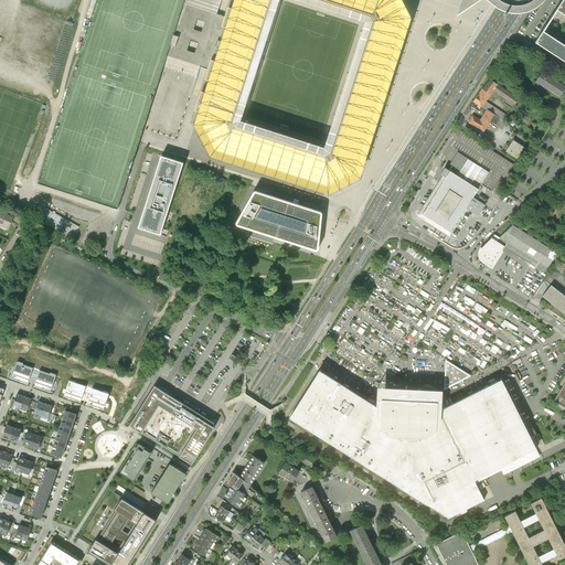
[(209,80),(204,93),(201,91),(194,110),(199,112),(194,125),(195,125),(203,139),(211,156),(329,193),(343,185),(360,177),(411,18),(403,1),(402,0),(233,0),(231,8),(227,7),(224,17),(208,70),(204,78),(209,80)]
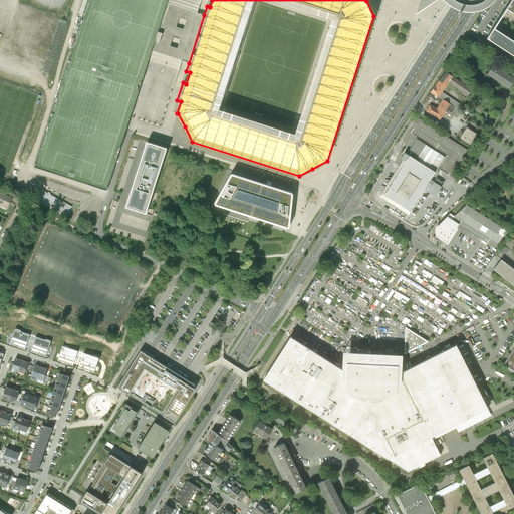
[(513,0),(511,0),(506,9),(513,14),(513,41),(493,28),(486,38),(513,56),(513,0)]
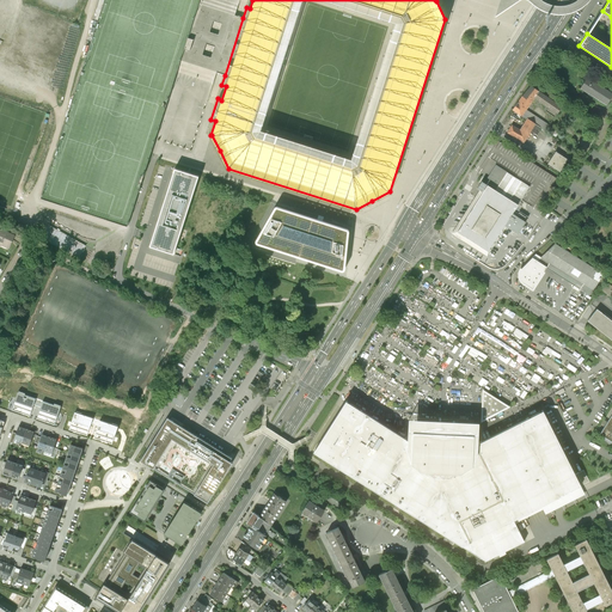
[(224,12),(199,4),(188,38),(184,49),(181,61),(185,62),(216,72),(221,74),(225,75),(243,18),(239,17),(234,16),(224,12)]
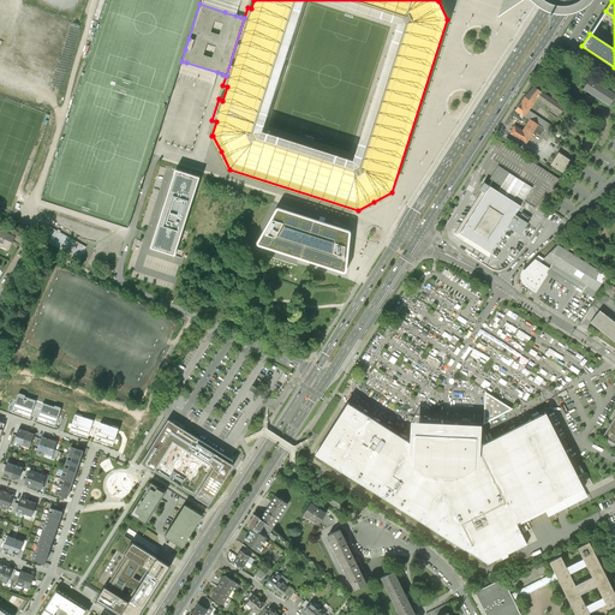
[(583,89),(609,106),(613,101),(614,97),(614,94),(590,78),(583,89)]
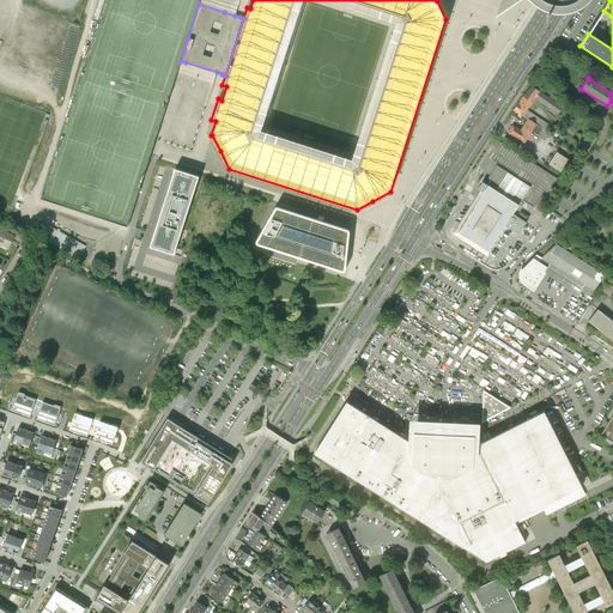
[(519,103),(514,110),(522,116),(526,110),(535,98),(558,115),(563,108),(532,86),(519,103)]
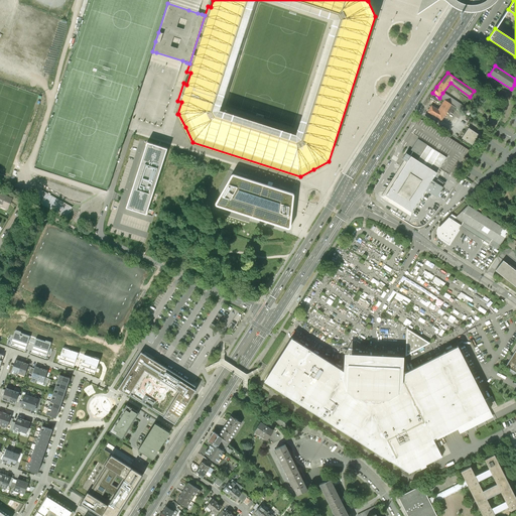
[(158,105),(157,108),(157,106),(156,108),(159,109),(156,110),(156,116),(153,110),(150,111),(154,117),(158,117),(162,116),(160,115),(159,113),(160,108),(162,108),(166,107),(166,105),(164,102),(166,101),(166,97),(168,101),(169,101),(167,97),(164,96),(163,96),(161,96),(162,91),(160,91),(159,91),(158,103),(157,103),(158,105)]
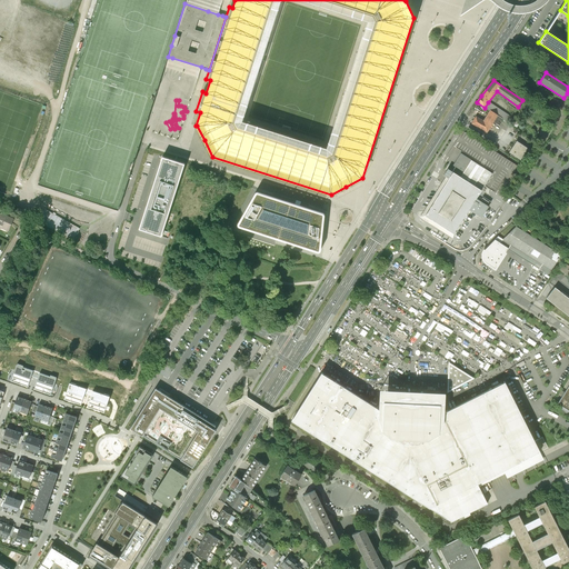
[(510,117),(488,102),(485,108),(490,110),(498,116),(503,120),(507,122),(510,117)]
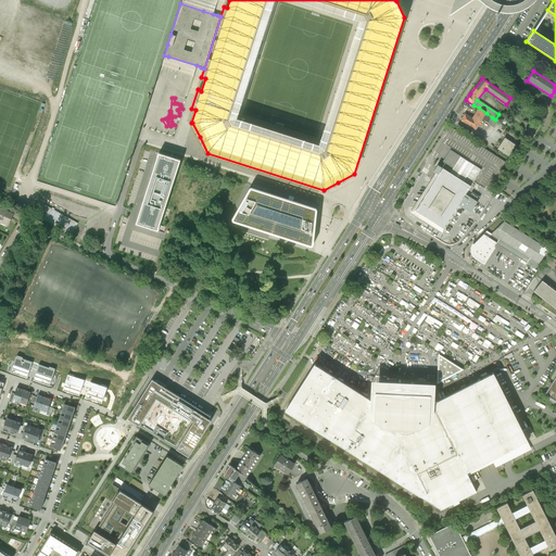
[(487,113),(479,108),(472,118),(465,114),(460,121),(476,130),(482,119),(487,113)]
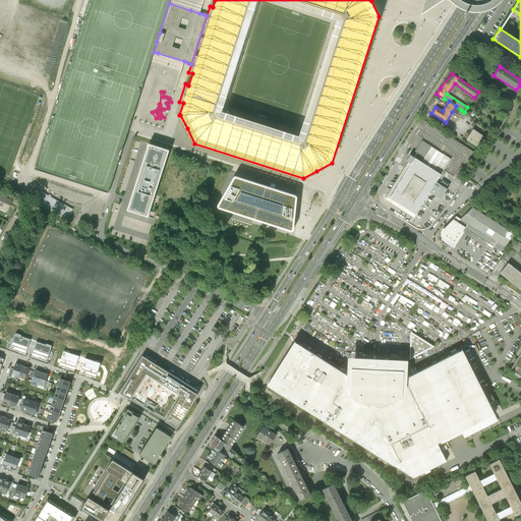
[(458,116),(461,110),(456,106),(452,112),(458,116)]
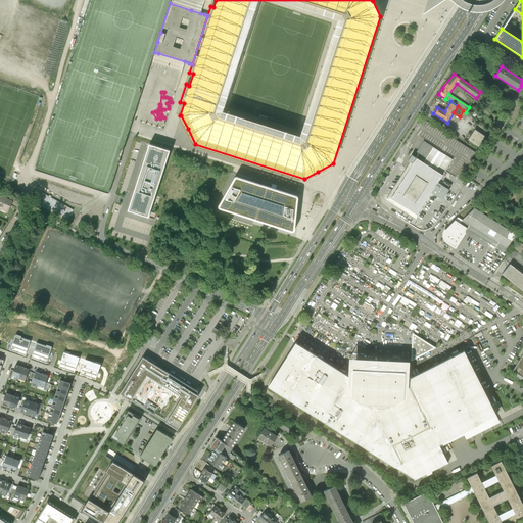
[(410,151),(419,136),(454,157),(453,159),(445,171),(459,179),(475,152),(425,121),(407,149),(410,151)]
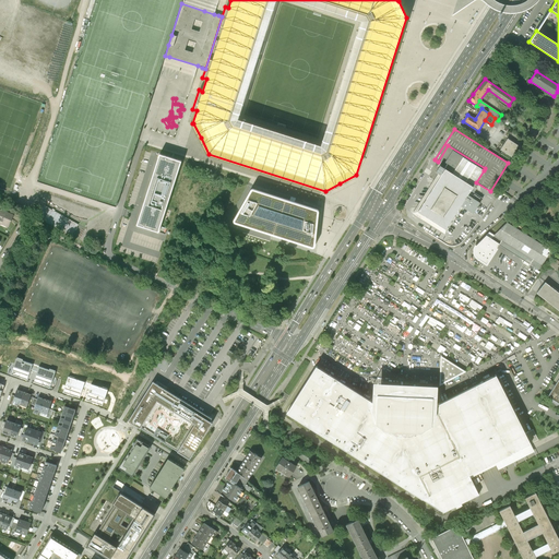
[(508,139),(500,150),(511,157),(519,146),(508,139)]
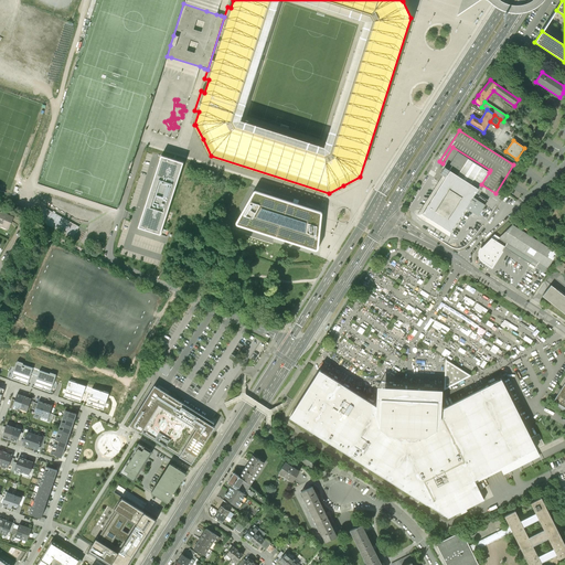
[(458,152),(447,170),(478,189),(481,184),(489,172),(458,152)]
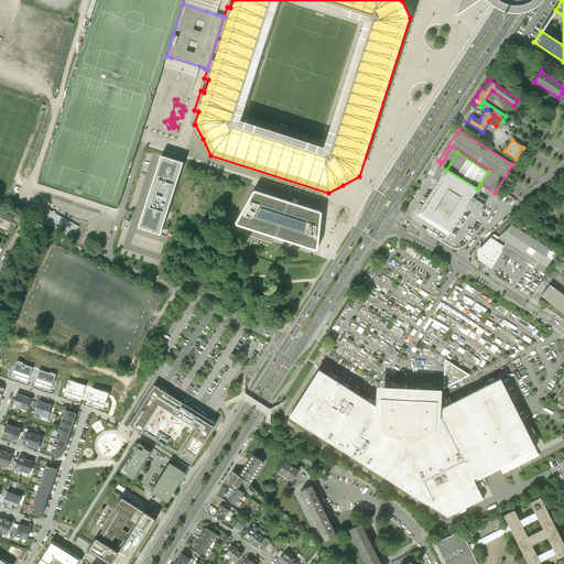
[(161,155),(138,227),(160,235),(183,163),(161,155)]
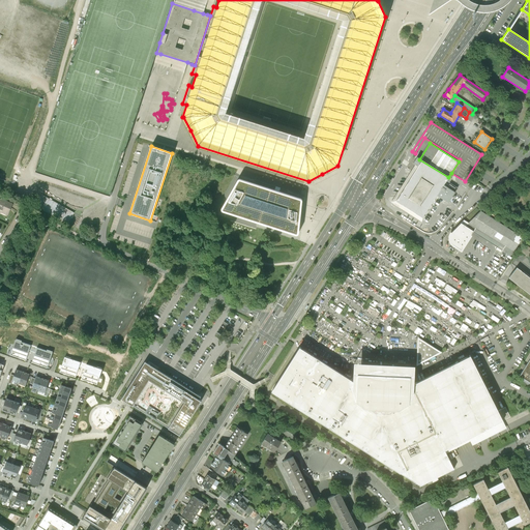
[(188,159),(190,153),(178,150),(177,156),(188,159)]
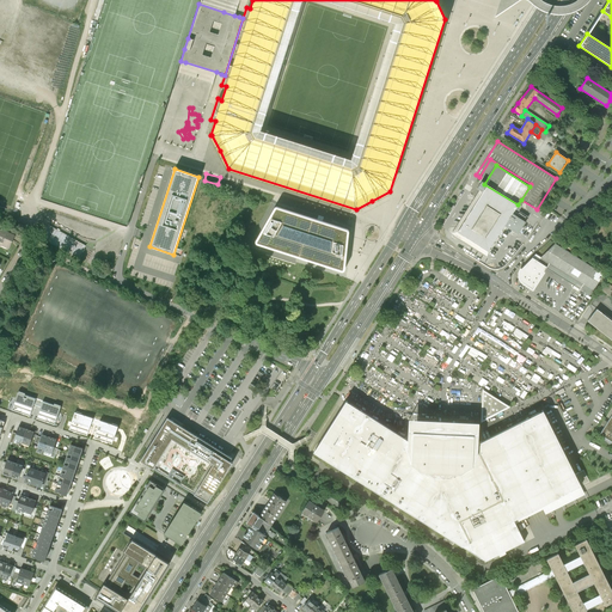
[(452,234),(487,257),(491,250),(490,249),(490,248),(493,249),(495,244),(494,243),(495,242),(496,243),(499,238),(497,238),(499,236),(500,237),(502,232),(501,231),(502,230),(503,231),(506,226),(505,226),(515,209),(518,204),(484,184),(482,182),(477,189),(479,191),(452,234)]
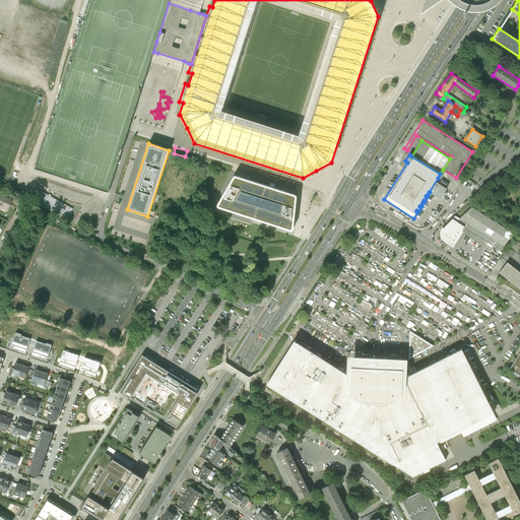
[(235,176),(234,176),(217,204),(217,205),(217,206),(218,207),(290,231),(291,231),(293,230),(297,196),(296,195),(274,188),(275,185),(271,183),(270,184),(269,187),(236,176),(235,176)]
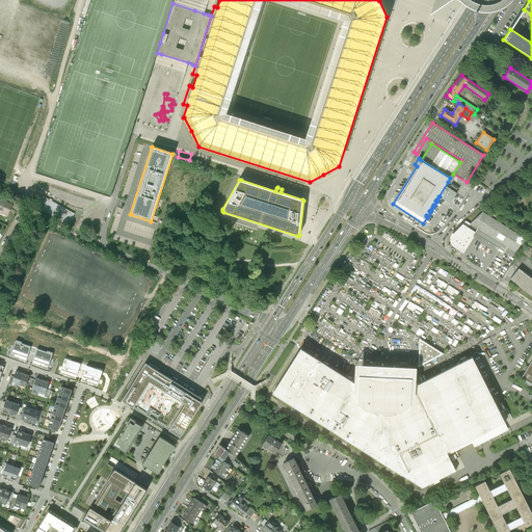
[(459,189),(448,182),(439,196),(440,196),(450,204),(459,189)]
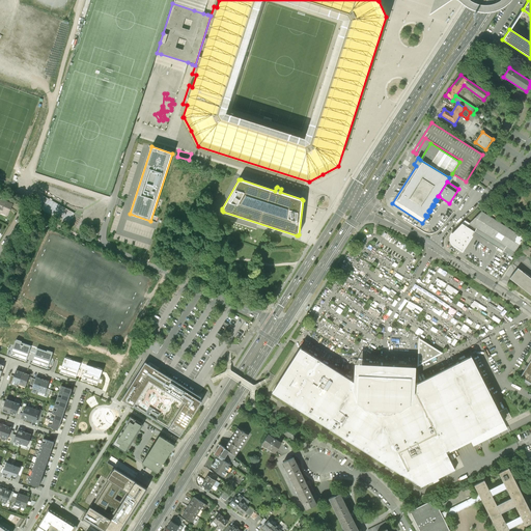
[(75,214),(43,196),(36,206),(68,224),(75,214)]
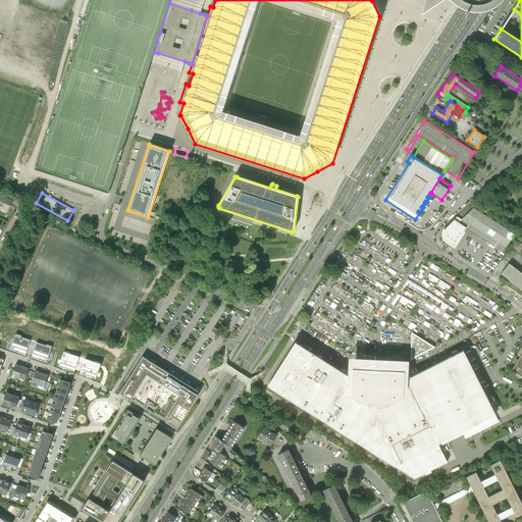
[(13,201),(2,196),(0,201),(0,207),(8,212),(13,201)]
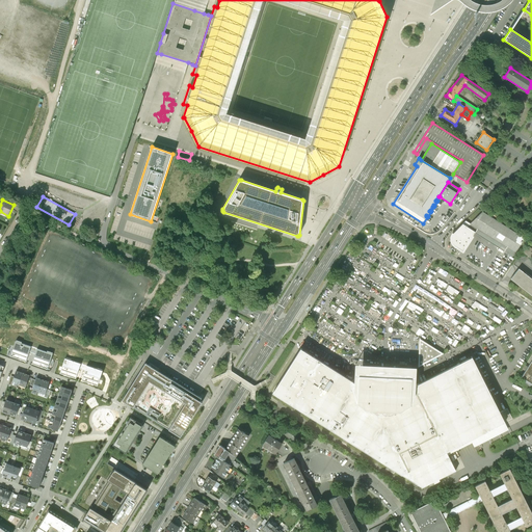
[(482,212),(454,240),(455,246),(463,251),(475,233),(504,251),(493,270),(502,275),(525,238),(482,212)]
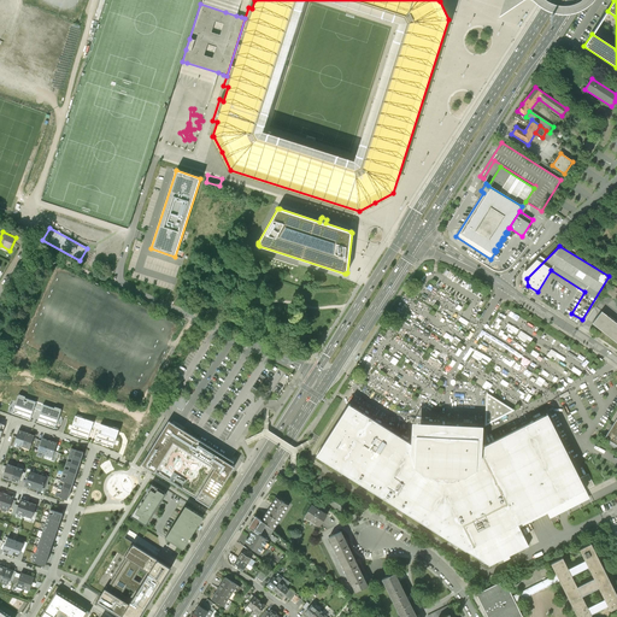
[(593,324),(616,342),(616,323),(601,312),(593,324)]
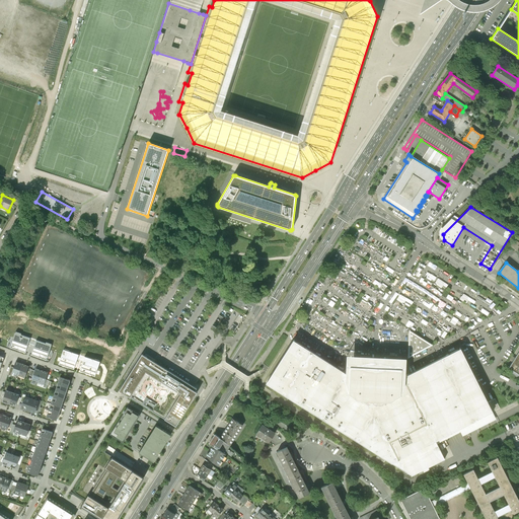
[(420,269),(423,271),(426,265),(424,264),(421,269),(418,267),(415,274),(417,275),(420,269)]
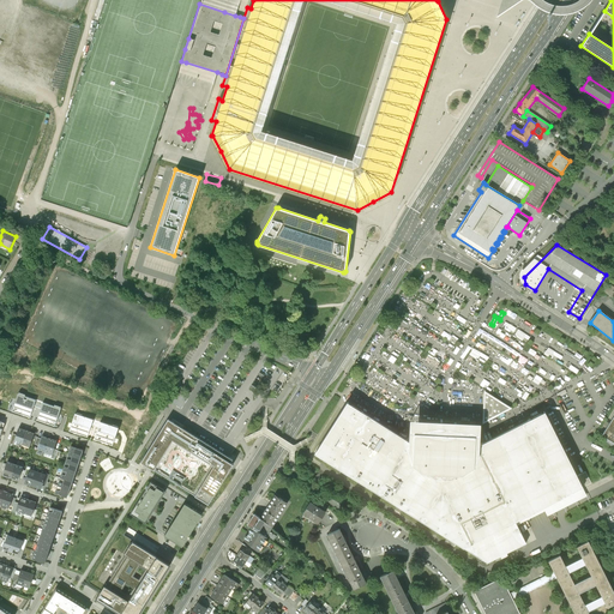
[(506,326),(509,327),(507,330),(510,331),(511,329),(515,331),(516,327),(506,321),(503,326),(505,327),(506,326)]
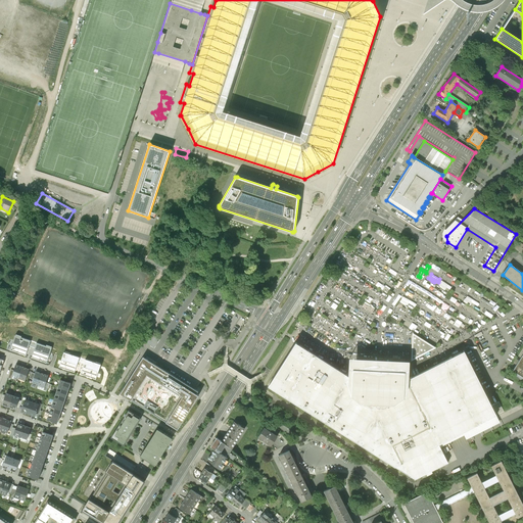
[(445,290),(448,285),(442,280),(438,286),(445,290)]
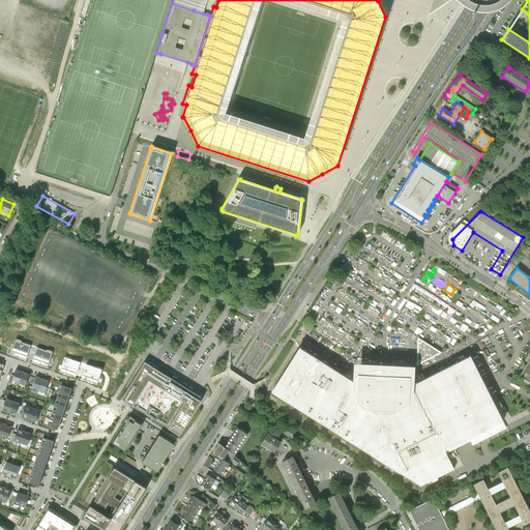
[(473,307),(479,311),(482,305),(475,302),(473,307)]
